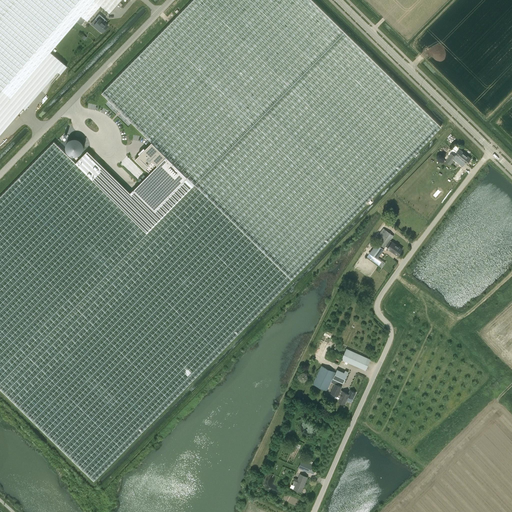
[(54,142),(0,197),(0,387),(94,480),(441,126),(311,0),(193,0),(102,93),(167,156),(130,193),(98,161),(86,173),(54,142)]
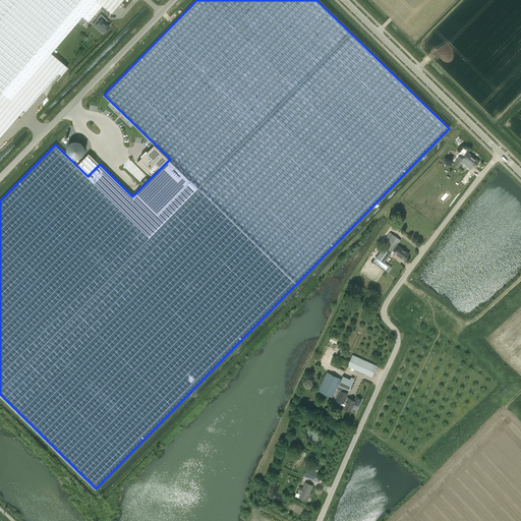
[(95,0),(81,15),(89,21),(102,5),(111,13),(122,0),(95,0)]
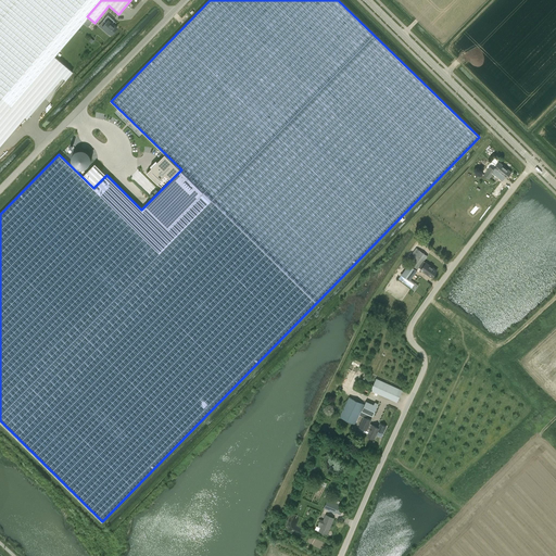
[(114,21),(108,15),(103,20),(105,22),(102,26),(106,30),(105,32),(109,35),(110,34),(111,35),(116,27),(112,24),(114,21)]
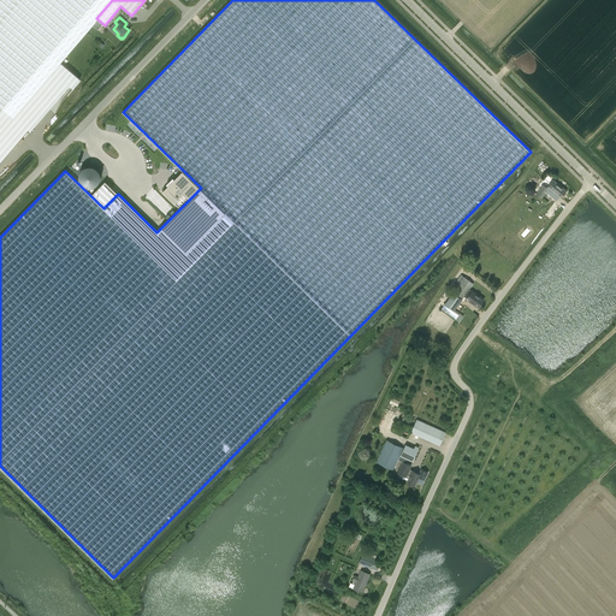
[(200,188),(183,171),(163,191),(179,208),(200,188)]
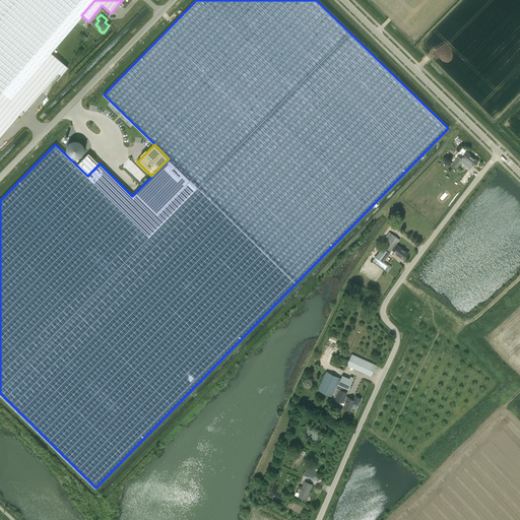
[(462,158),(473,167),(478,160),(462,147),(459,152),(464,156),(462,158)]
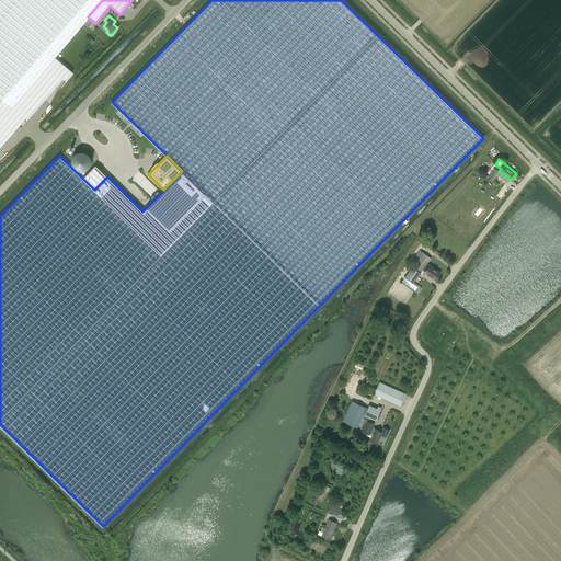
[(500,172),(494,169),(489,176),(493,181),(500,172)]
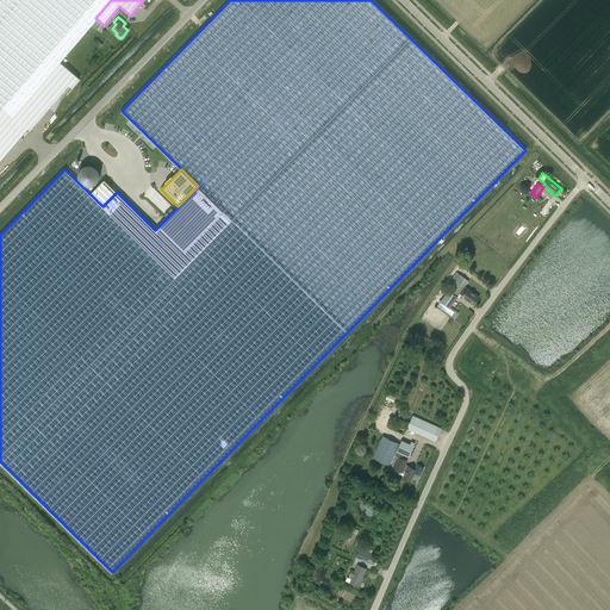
[(455,310),(450,306),(458,297),(470,281),(456,272),(444,287),(448,290),(436,306),(452,317),(455,310)]
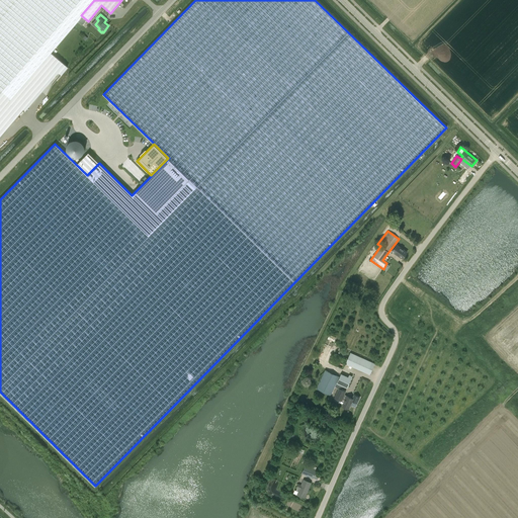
[(393,251),(403,258),(407,252),(397,245),(393,251)]
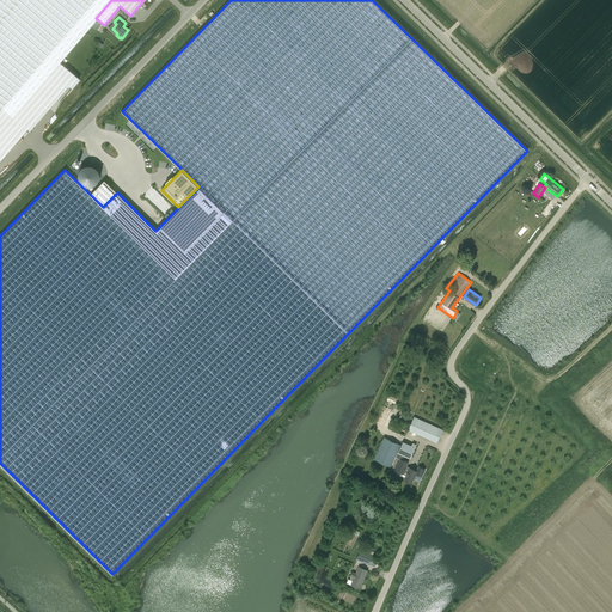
[(392,409),(397,398),(390,395),(384,405),(392,409)]
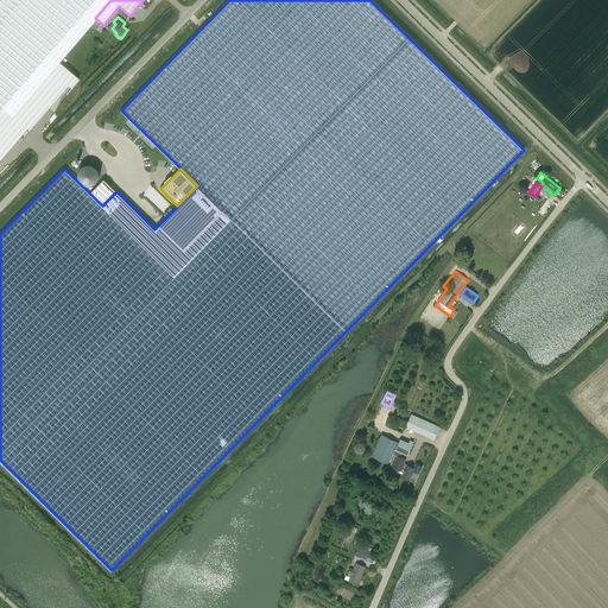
[(434,441),(441,426),(412,413),(405,428),(434,441)]
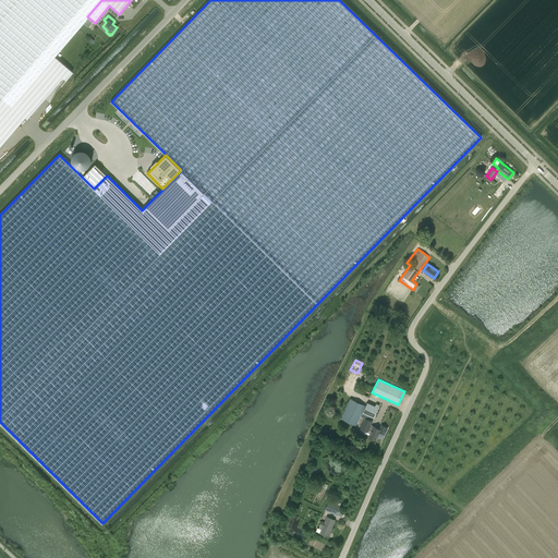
[(361,416),(366,405),(350,398),(341,419),(356,426),(361,416)]
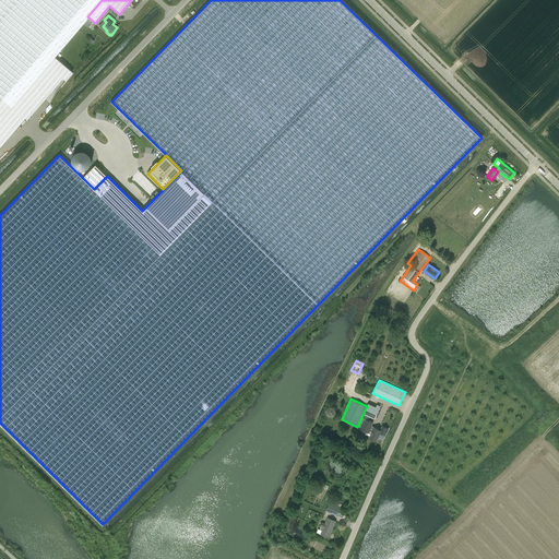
[(366,419),(369,420),(370,417),(375,418),(380,406),(377,404),(376,407),(368,403),(367,406),(361,417),(366,419)]
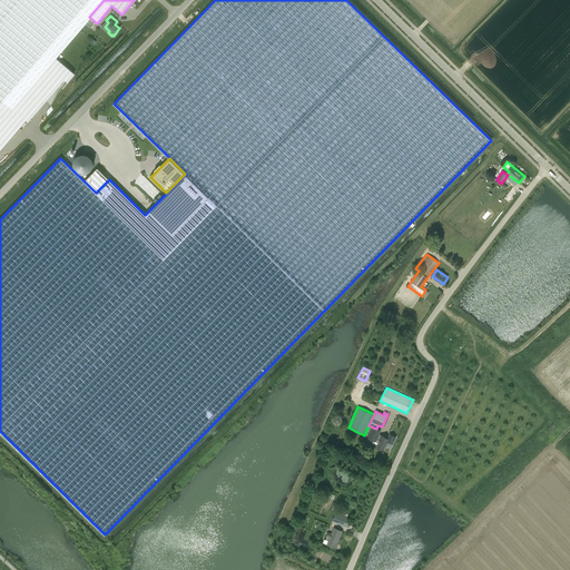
[(380,431),(373,428),(369,438),(379,442),(376,446),(383,450),(387,441),(393,443),(395,436),(390,434),(387,439),(379,434),(380,431)]
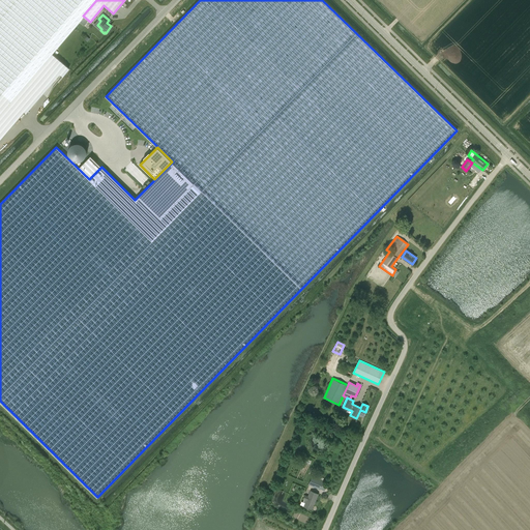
[(308,484),(321,490),(324,481),(313,476),(308,484)]
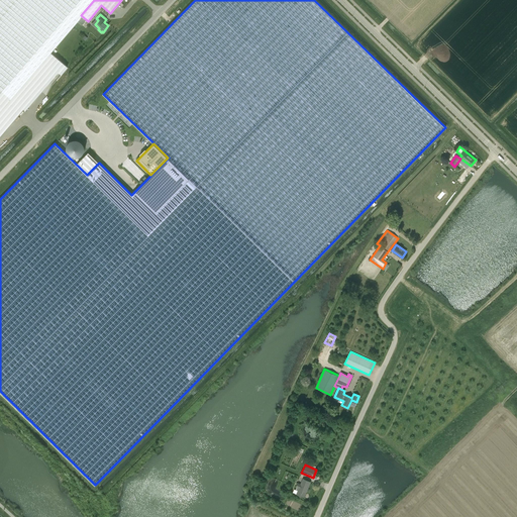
[(297,494),(304,497),(310,482),(303,479),(301,485),(298,484),(296,487),(297,488),(296,490),(298,491),(297,494)]
